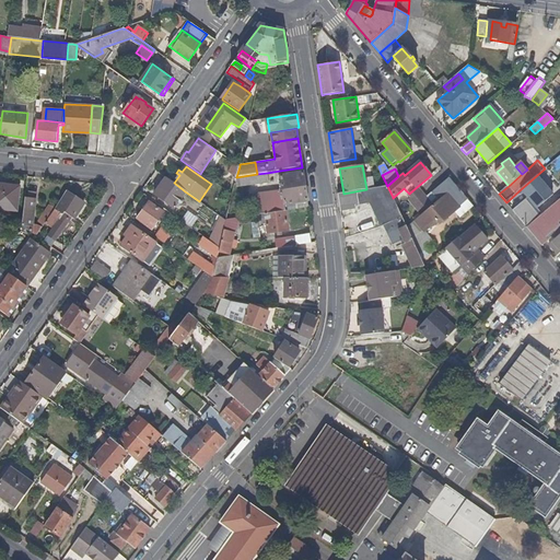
[(269,182),(267,173),(257,174),(236,177),(238,186),(269,182)]
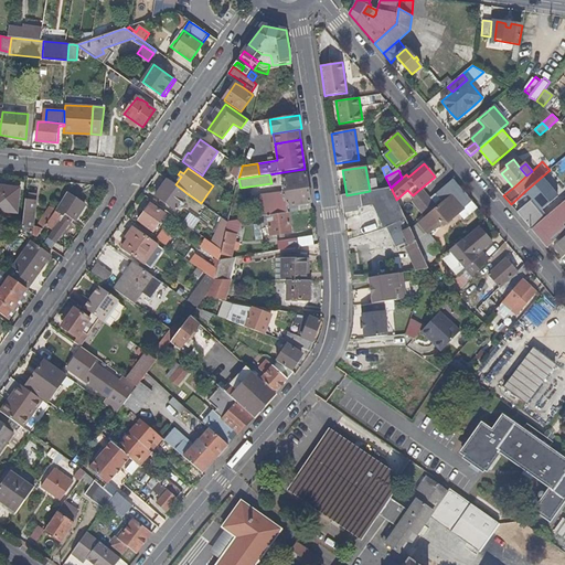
[(310,203),(306,174),(283,179),(284,182),(285,192),(287,206),(310,203)]
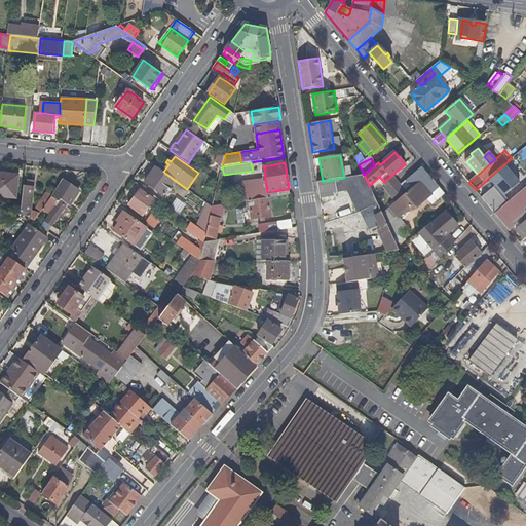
[(407,192),(420,182),(428,174),(420,165),(400,184),(407,192)]
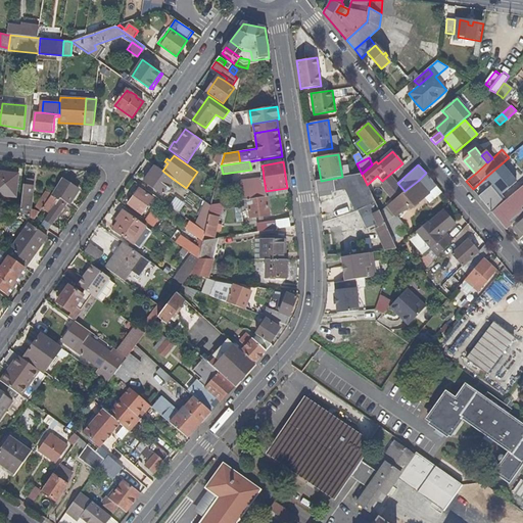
[(162,194),(173,179),(162,171),(155,167),(145,181),(162,194)]
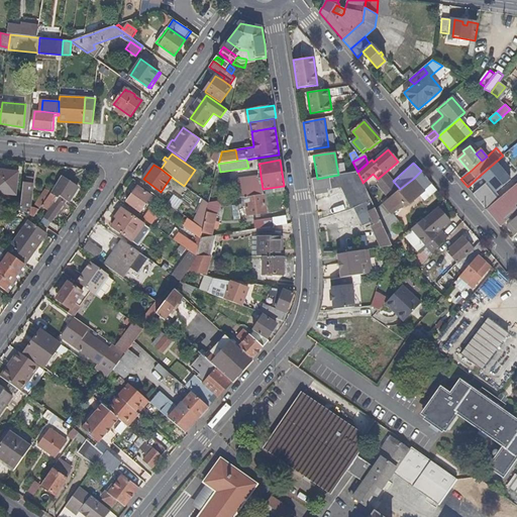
[(0,192),(15,194),(17,173),(0,170),(0,192)]
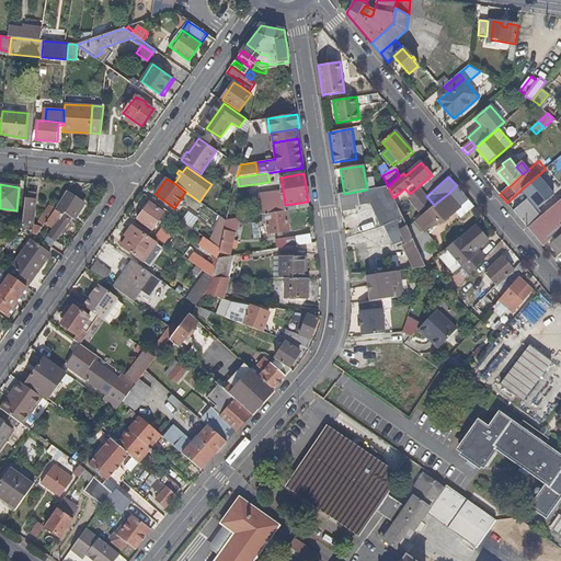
[(466,197),(457,185),(448,194),(457,205),(466,197)]
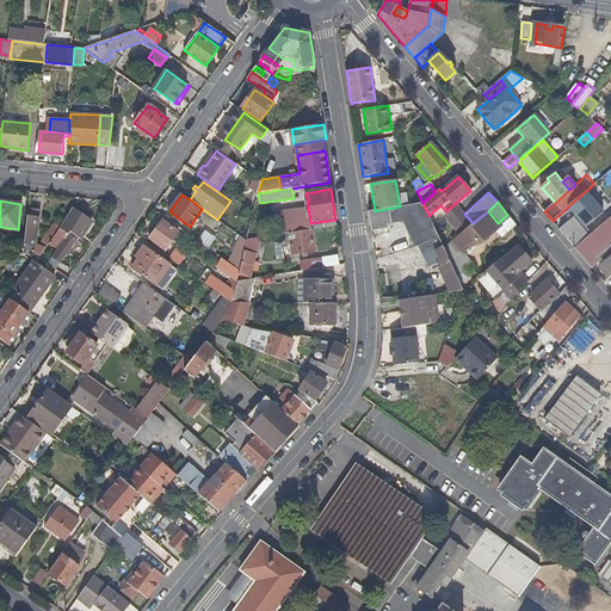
[(406,221),(429,215),(423,203),(414,204),(400,207),(375,211),(369,213),(369,220),(371,233),(388,229),(387,224),(406,221)]
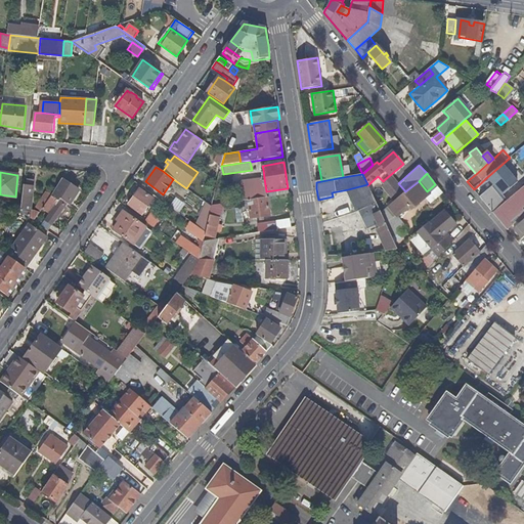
[(60,200),(62,197),(69,202),(71,203),(81,187),(64,177),(55,191),(54,193),(42,211),(39,214),(34,221),(41,226),(46,218),(60,200)]
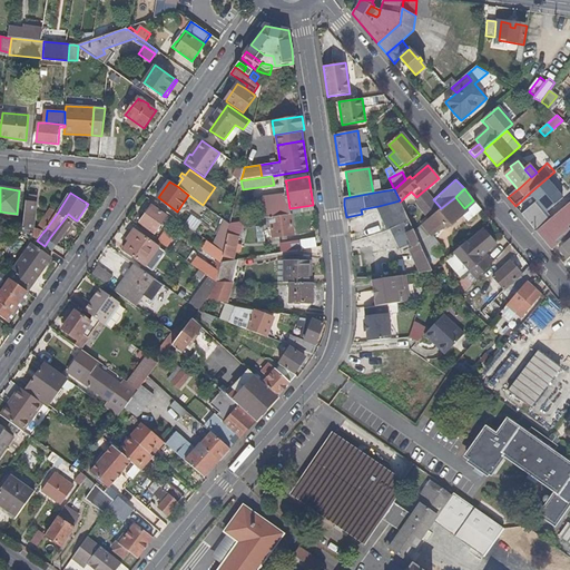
[(551,218),(530,193),(516,206),(537,232),(551,218)]
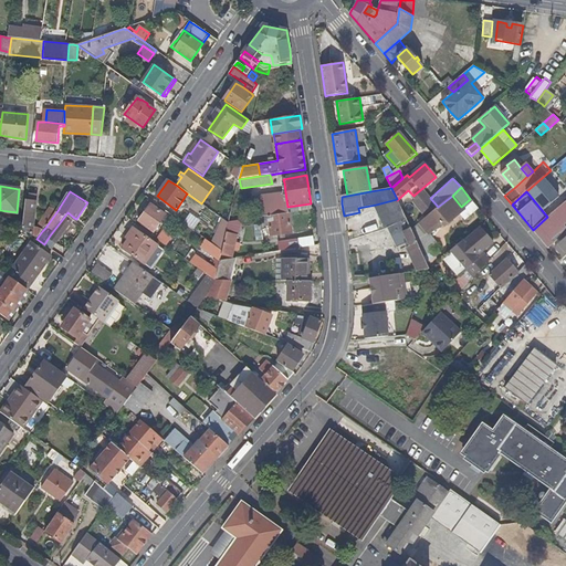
[(287,207),(285,192),(253,198),(257,219),(263,218),(269,217),(289,213),(287,207)]
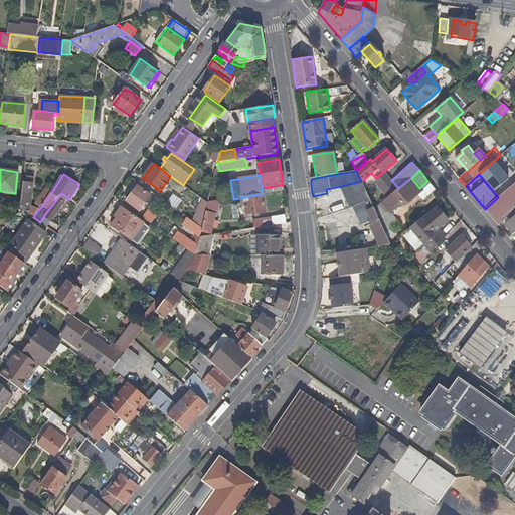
[(392,194),(384,185),(383,183),(377,177),(376,178),(364,188),(368,197),(369,198),(372,205),(373,208),(375,207),(392,194)]
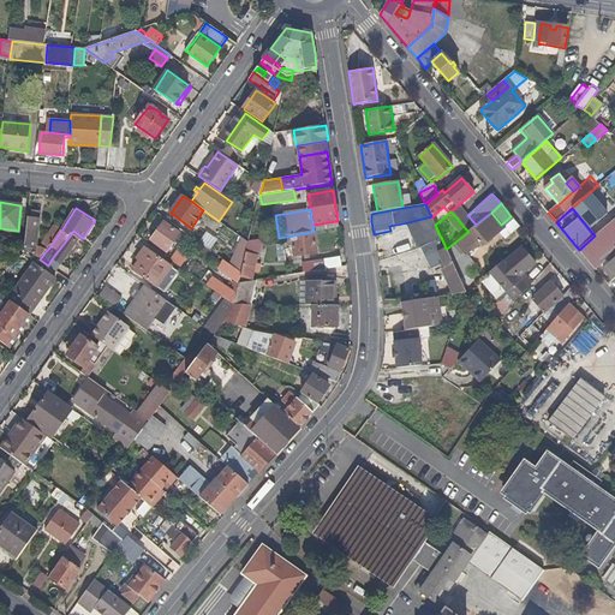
[(35,248),(40,214),(31,213),(30,219),(28,218),(24,248),(40,260),(46,251),(41,248),(35,248)]
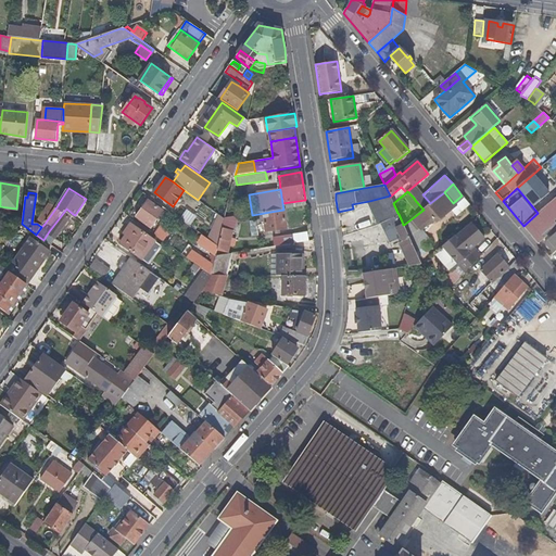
[(430,241),(419,228),(431,217),(433,220),(450,206),(453,203),(444,192),(430,203),(424,210),(405,224),(404,226),(416,254),(427,243),(430,241)]
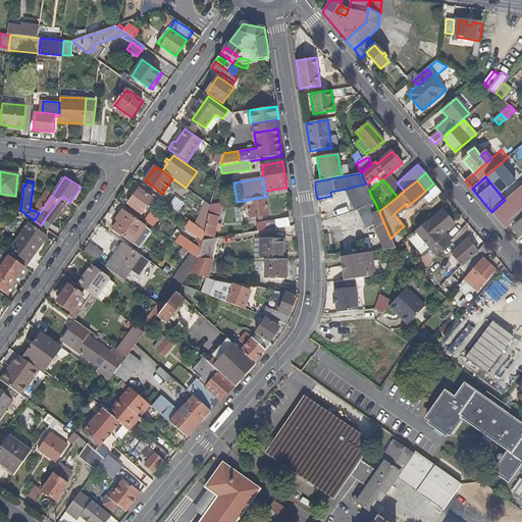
[(398,197),(404,191),(397,183),(389,188),(398,197)]
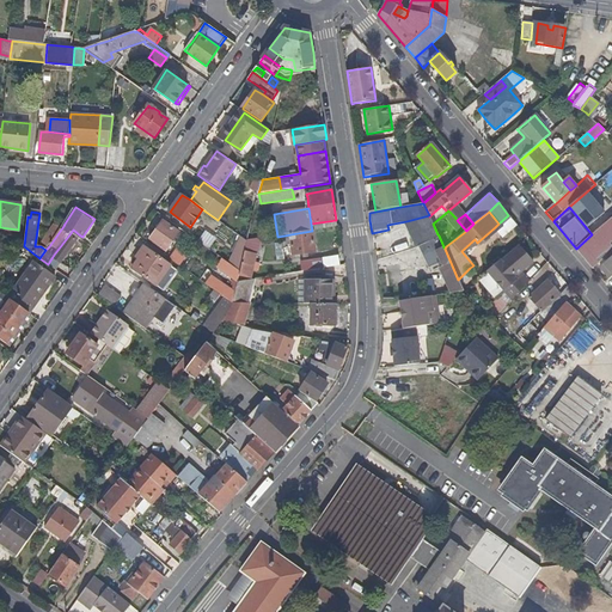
[(410,231),(433,224),(429,216),(429,215),(407,221),(410,231)]
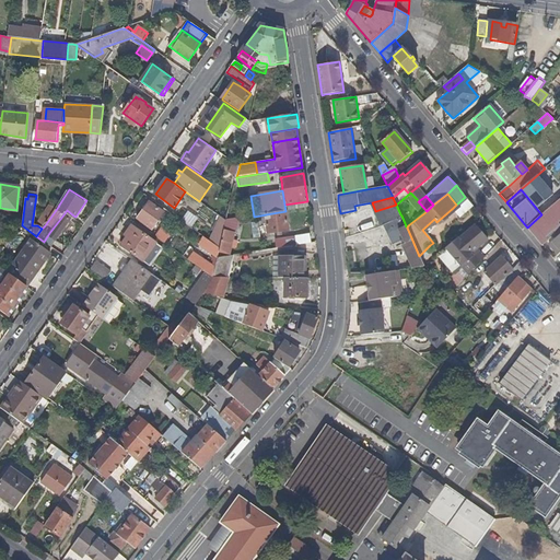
[(458,208),(468,200),(465,197),(456,205),(458,208)]
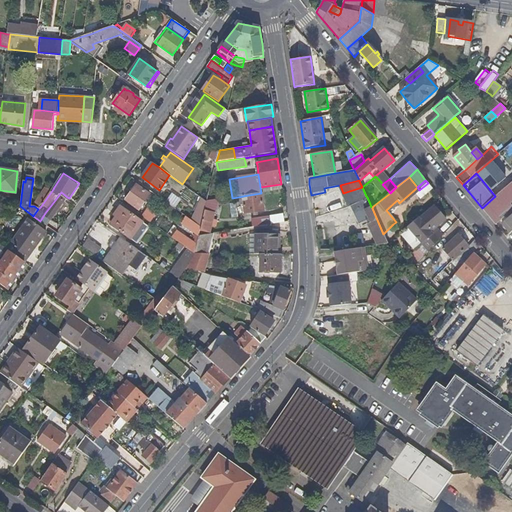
[(511,182),(504,189),(495,196),(482,208),(489,216),(508,200),(511,203),(511,201),(511,182)]
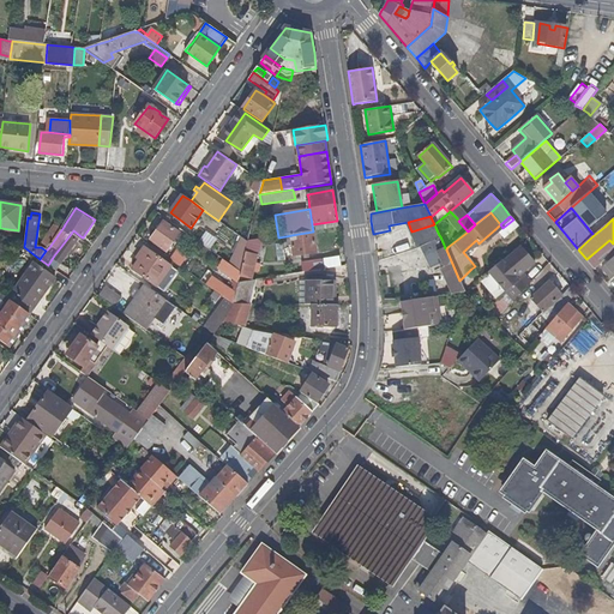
[(503,235),(517,223),(513,220),(503,228),(500,224),(497,228),(503,235)]
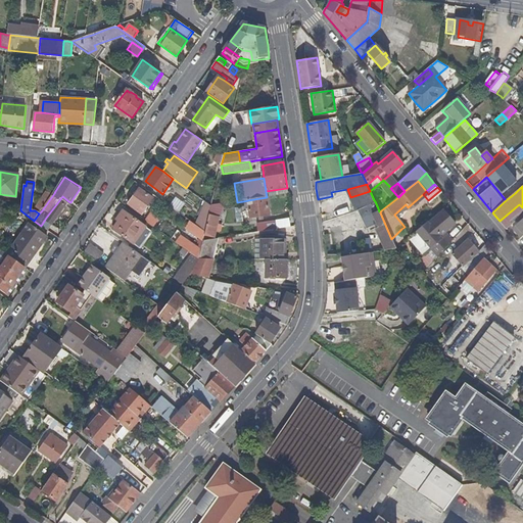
[(288,193),(287,188),(266,191),(267,197),(288,193)]
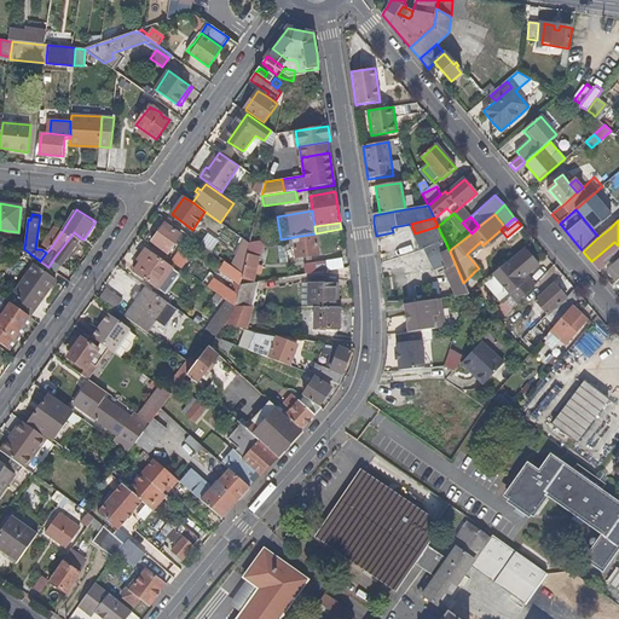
[(168,254),(181,235),(165,224),(151,242),(168,254)]
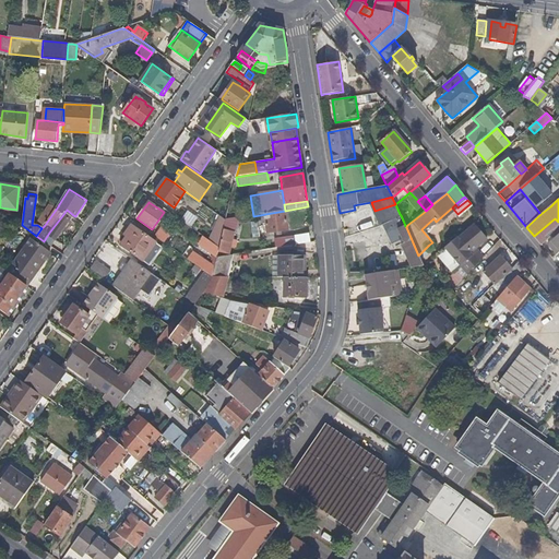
[(400,214),(395,204),(375,211),(381,224),(400,214)]
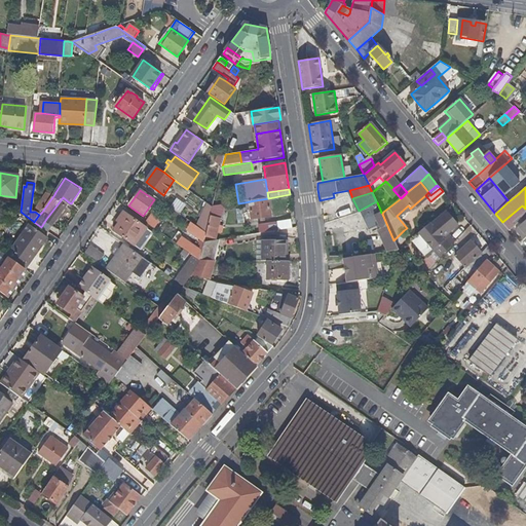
[(42,212),(54,194),(46,194),(42,200),(43,201),(39,209),(39,210),(42,212)]
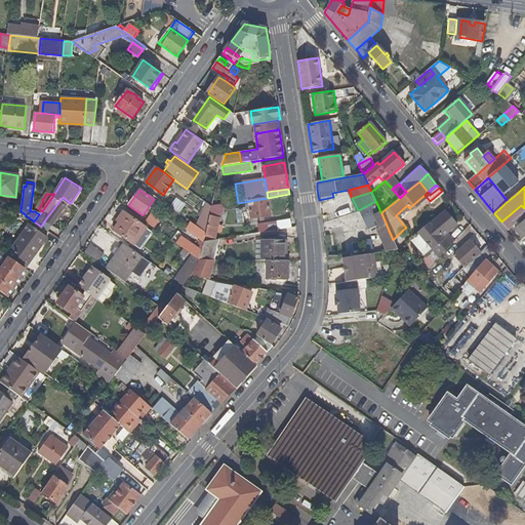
[(271,216),(268,198),(249,201),(250,209),(251,216),(251,218),(252,219),(260,218),(265,217),(271,216)]
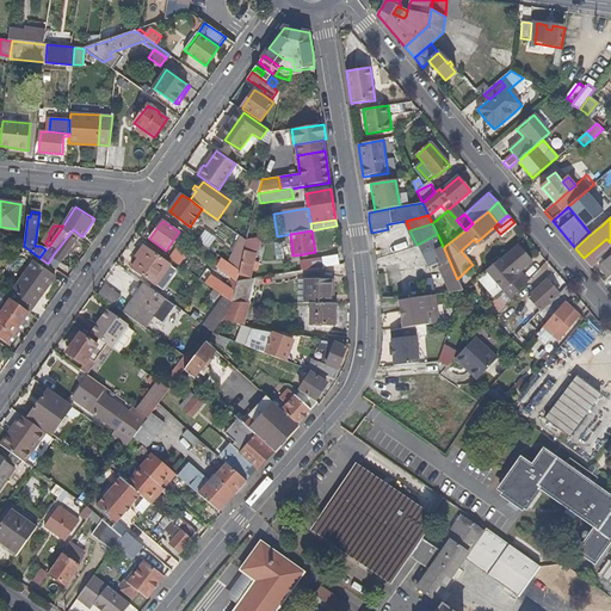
[(62,260),(79,238),(71,233),(54,254),(62,260)]
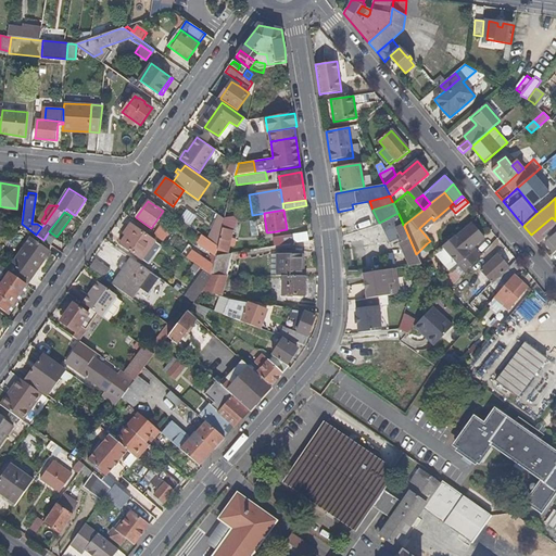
[(380,225),(399,214),(397,213),(379,223),(380,225)]
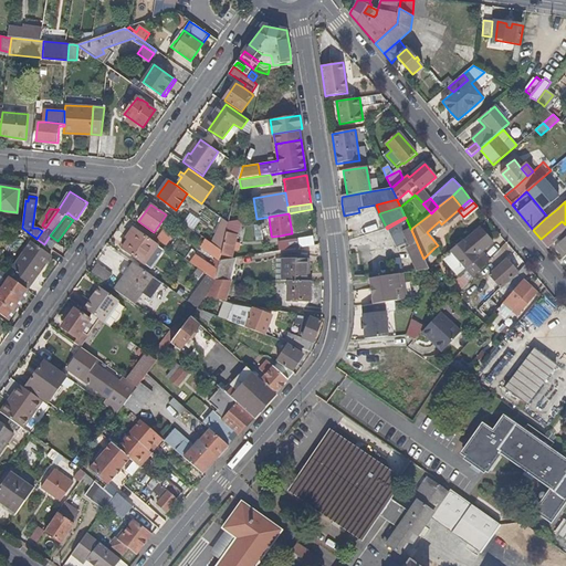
[(389,234),(409,226),(406,218),(387,229),(389,234)]
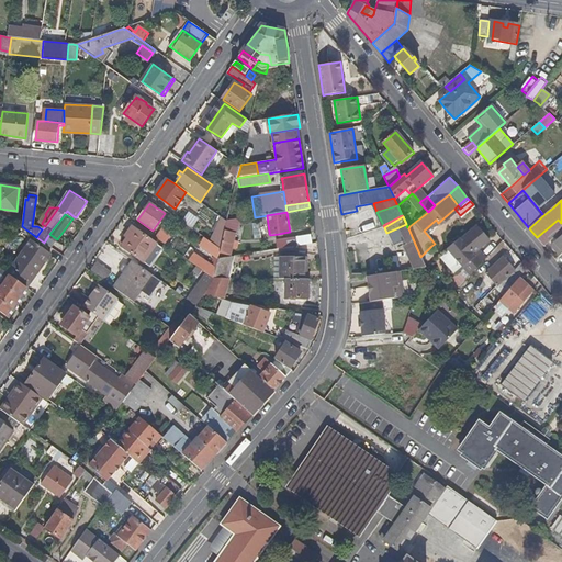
[(221,250),(225,232),(227,222),(222,218),(211,243),(221,250)]
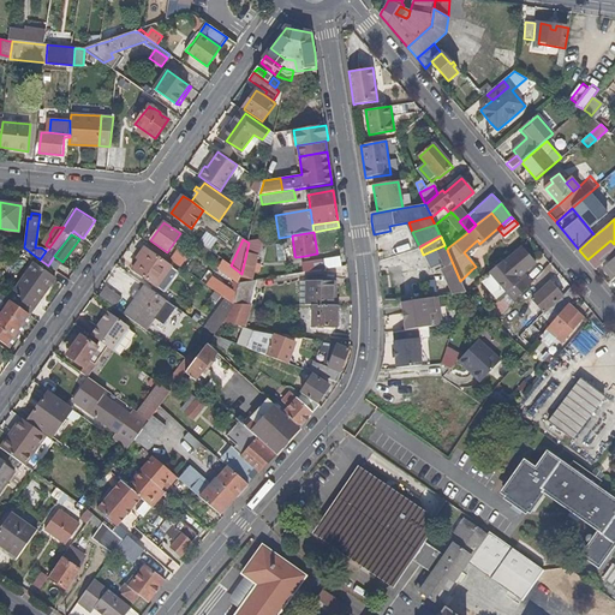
[(614,252),(614,245),(614,244),(610,240),(587,260),(596,269),(614,252)]
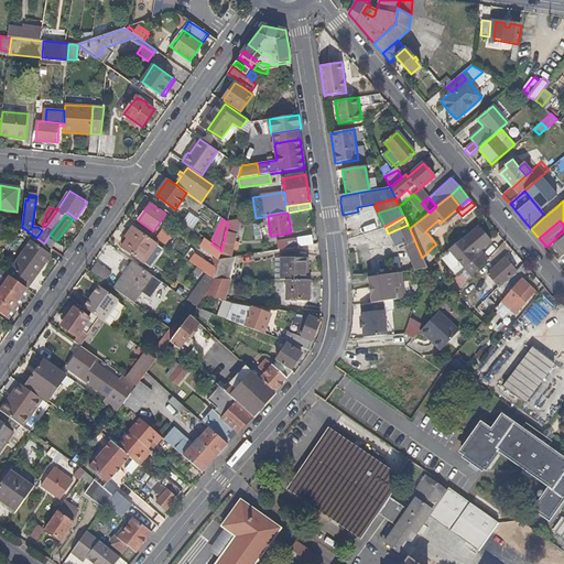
[(19,228),(17,221),(8,225),(11,232),(19,228)]
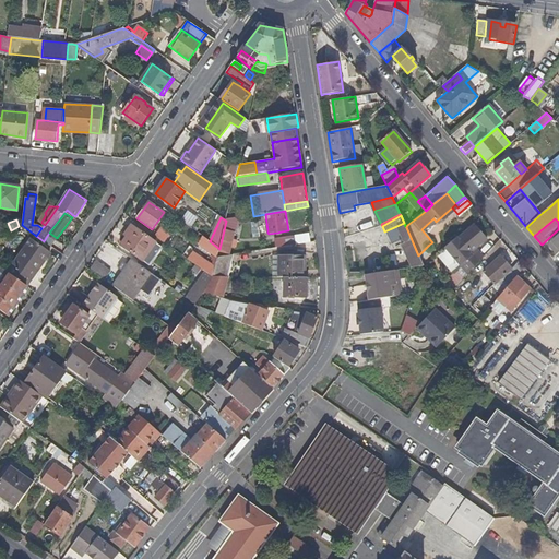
[(229,232),(233,219),(226,221),(224,230),(229,232)]
